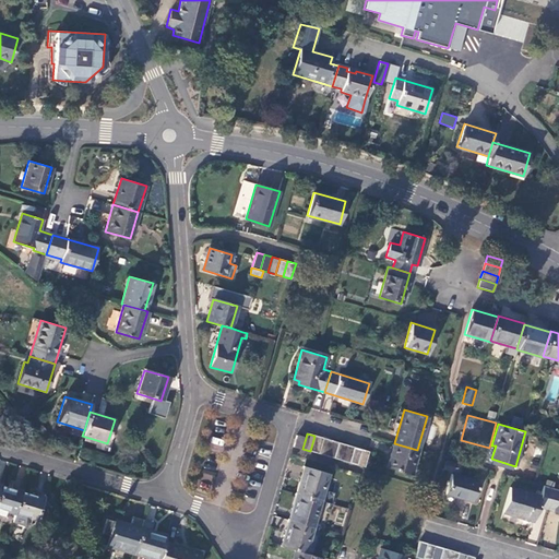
[(296,436),(294,447),(302,449),(306,438),(296,436)]
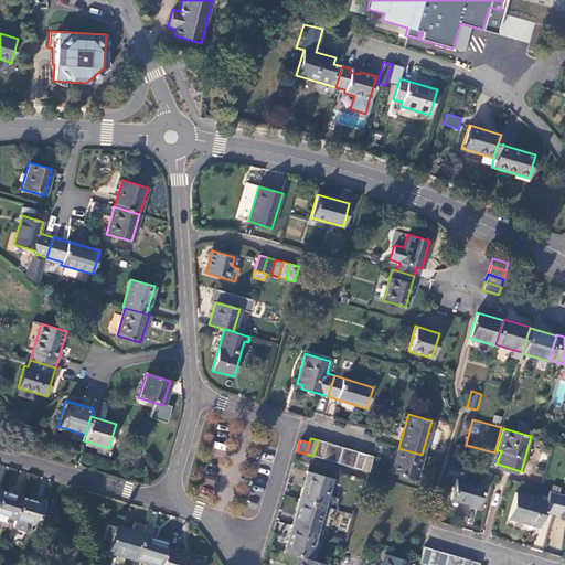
[(318,440),(313,456),(321,458),(326,443),(318,440)]
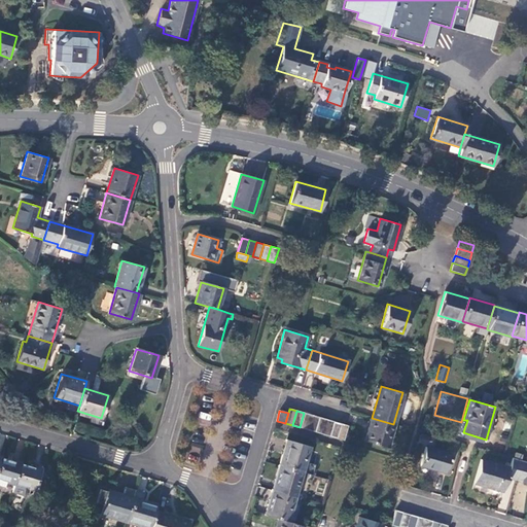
[(304,413),(300,427),(307,429),(311,415),(304,413)]
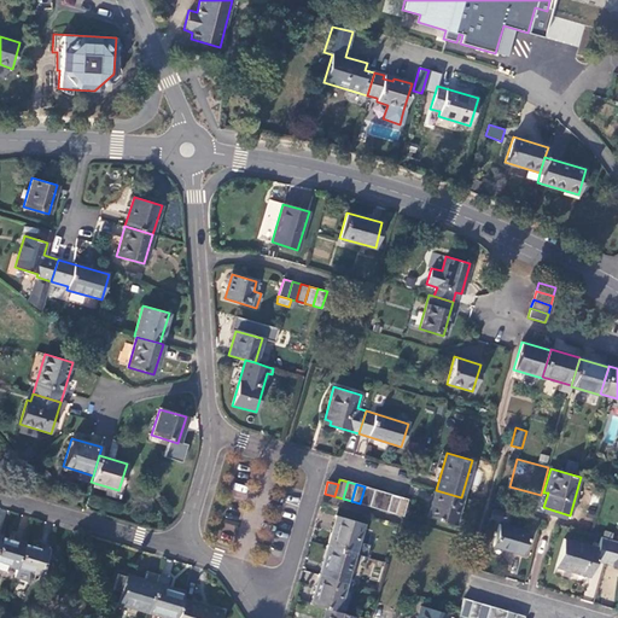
[(365,487),(360,503),(368,506),(373,489),(365,487)]
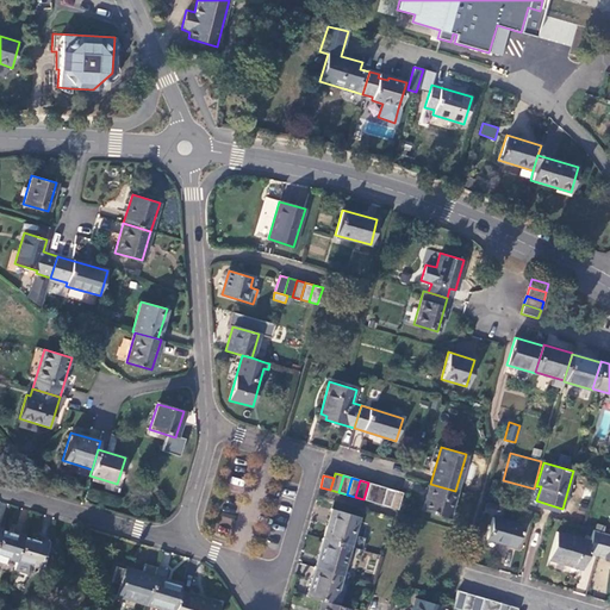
[(368,483),(363,499),(372,502),(377,485),(368,483)]
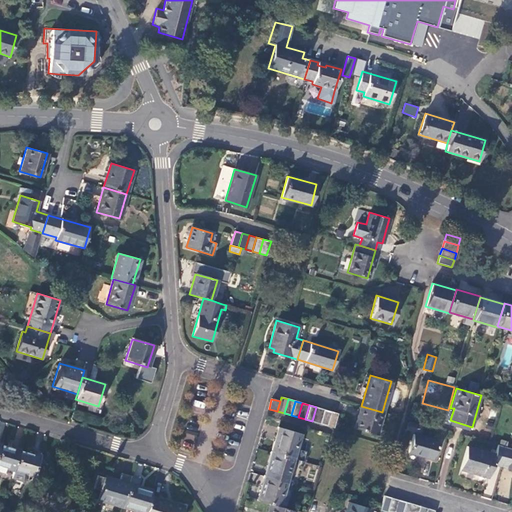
[(361,406),(354,428),(375,435),(382,412),(361,406)]
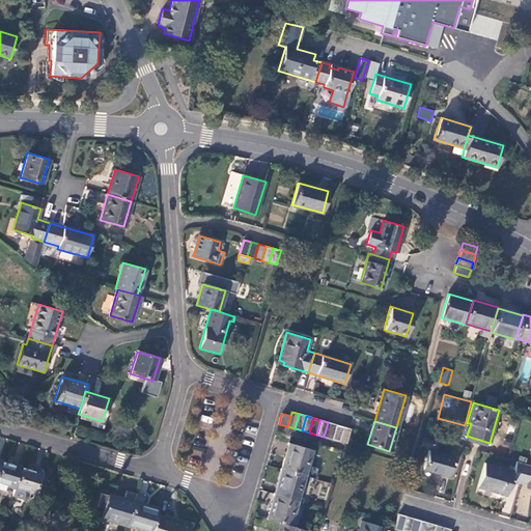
[(328,422),(324,437),(331,439),(335,424),(328,422)]
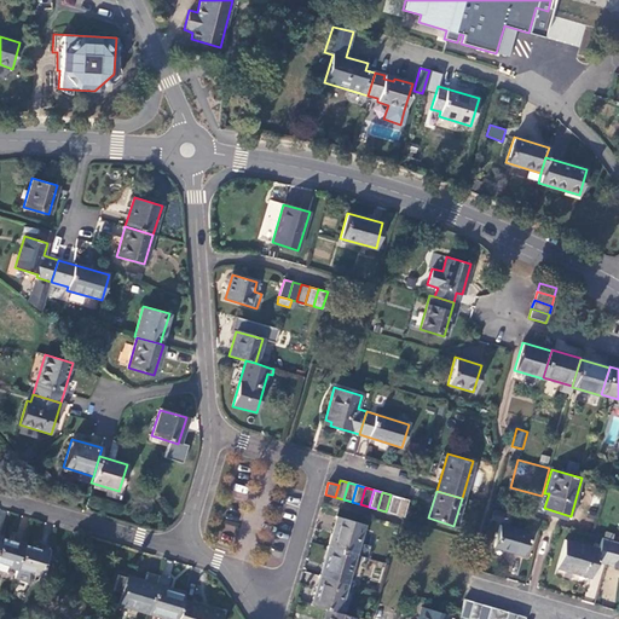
[(391,495),(386,512),(394,515),(399,497),(391,495)]
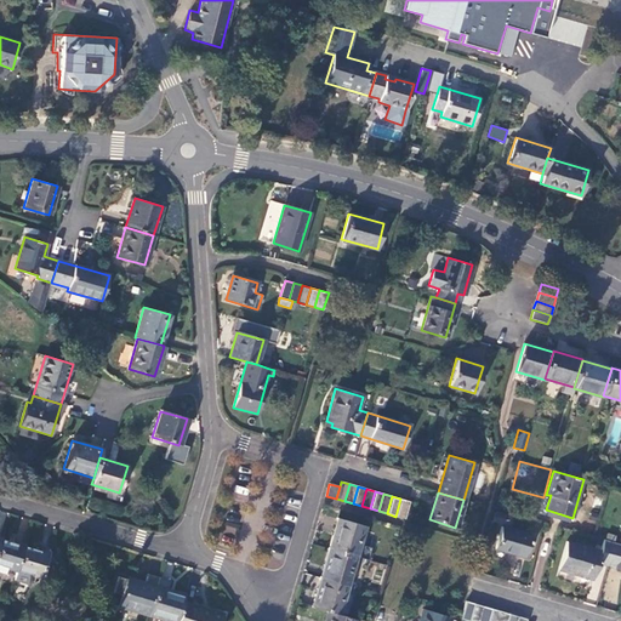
[(400,499),(396,517),(404,519),(409,501),(400,499)]
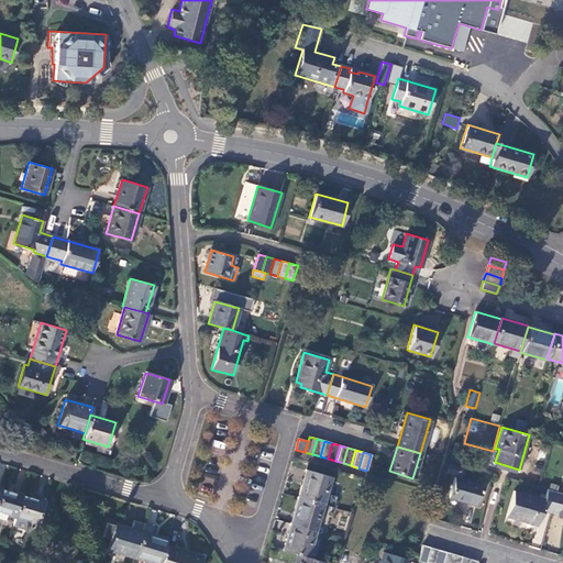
[(306,470),(297,497),(323,505),(331,477),(306,470)]
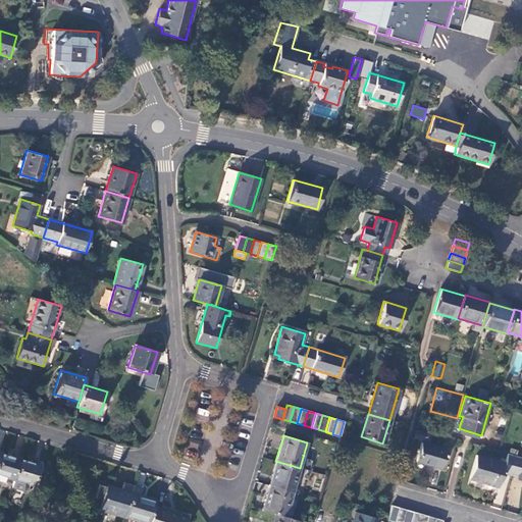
[(421,442),(416,461),(441,468),(448,450),(421,442)]
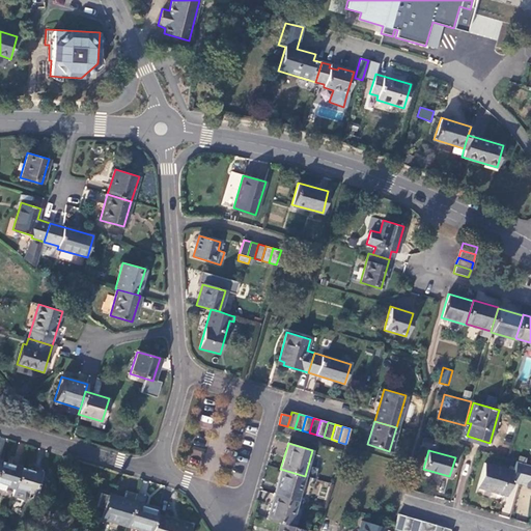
[(1,460),(0,463),(0,482),(15,487),(21,467),(1,460)]
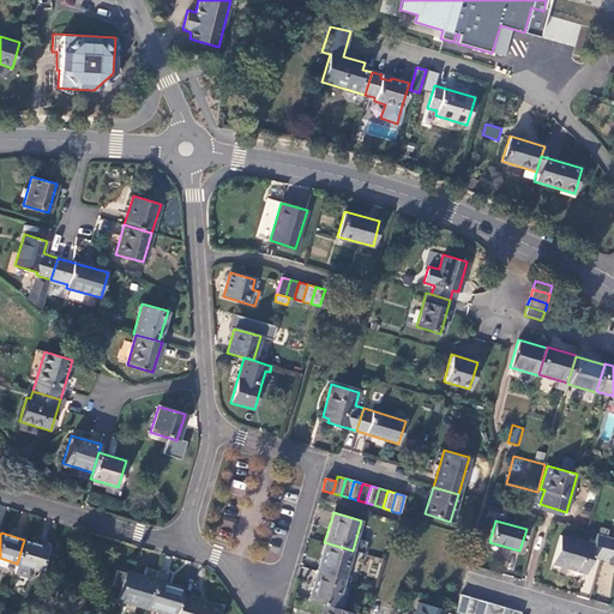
[(560,535),(552,563),(587,572),(591,555),(601,558),(607,536),(597,533),(594,545),(560,535)]
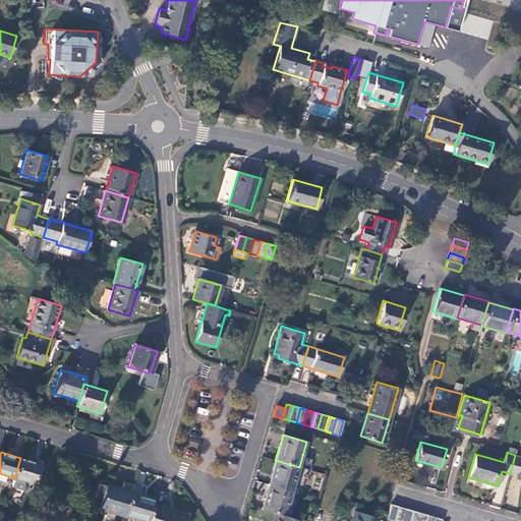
[(520,456),(515,455),(510,473),(520,476),(520,456)]
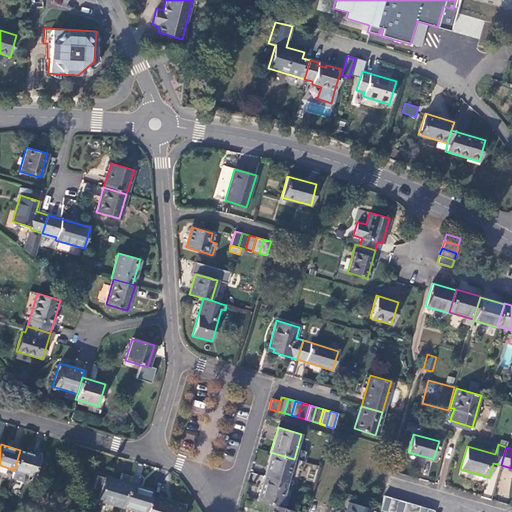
[(20,450),(14,470),(15,470),(26,473),(33,475),(39,456),(20,450)]
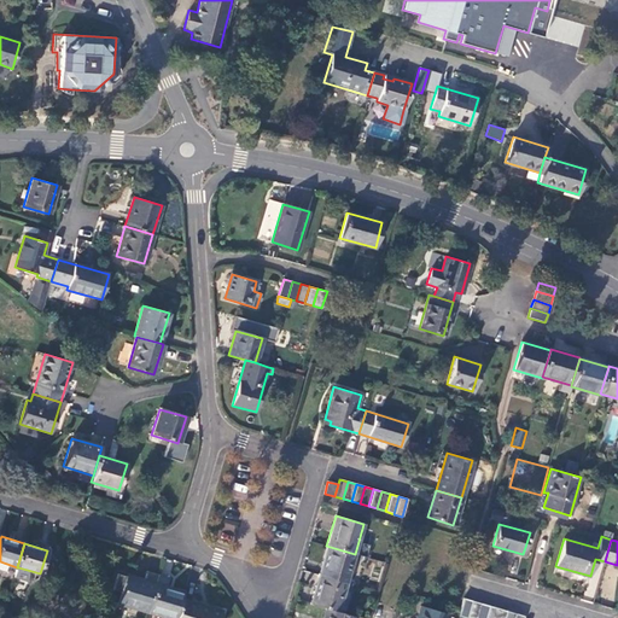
[(326,546),(318,575),(345,583),(355,554),(326,546)]
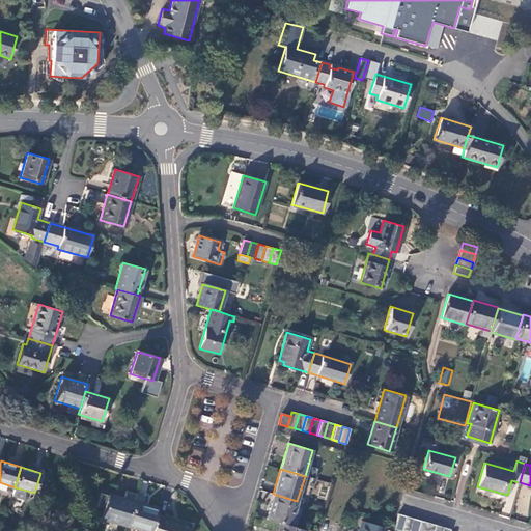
[(27,491),(16,487),(14,495),(25,499),(27,491)]
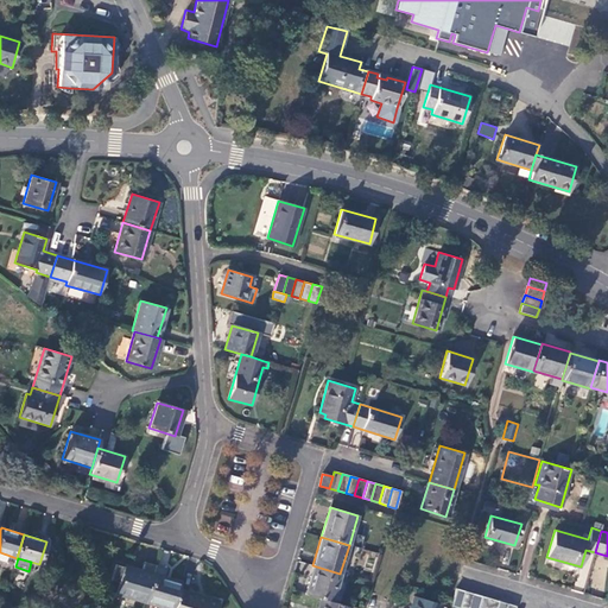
[(111,581),(119,583),(116,594),(145,602),(156,565),(144,562),(141,571),(124,567),(124,568),(115,565),(111,581)]
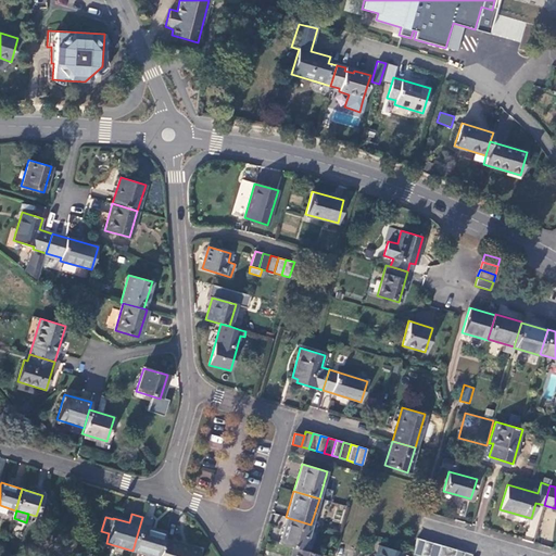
[(142,517),(133,551),(151,555),(159,555),(164,539),(165,533),(150,529),(152,520),(142,517)]
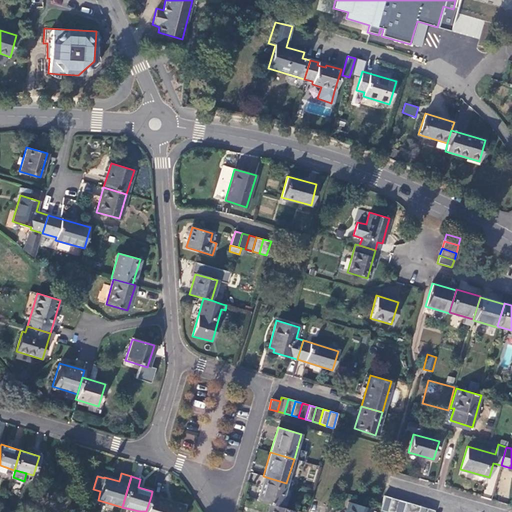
[(263,476),(256,500),(269,504),(279,507),(286,483),(263,476)]
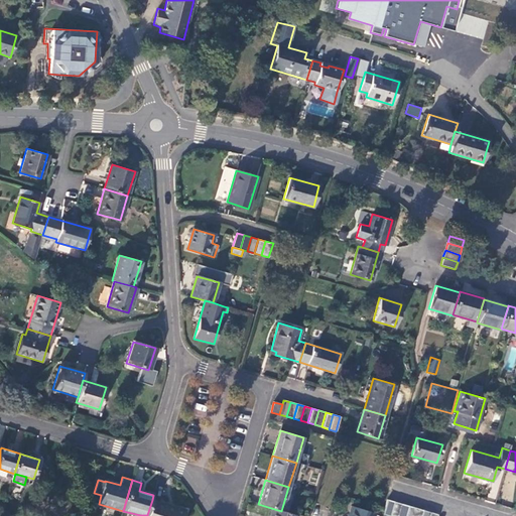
[(384,508),(382,514),(390,515),(394,501),(387,499),(384,508)]
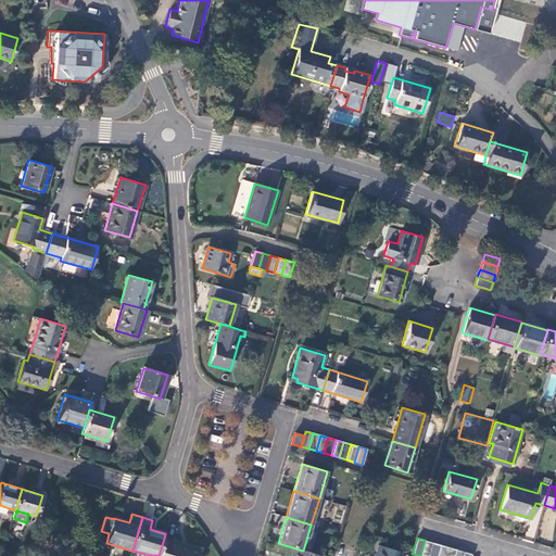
[(164,539),(159,555),(199,555),(201,550),(164,539)]
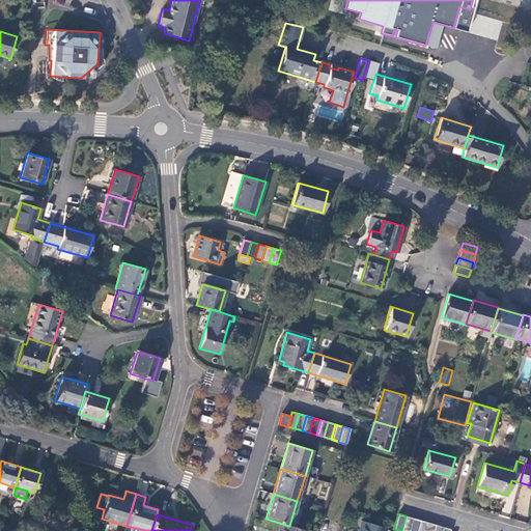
[(406,515),(401,530),(400,530),(409,530),(413,519),(406,515)]
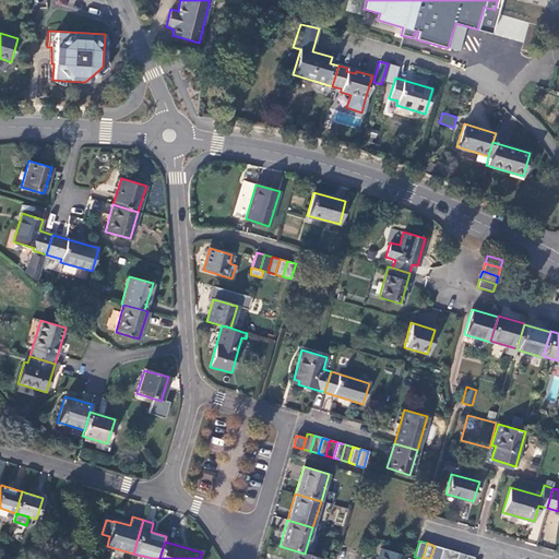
[(435,546),(430,558),(439,558),(442,548),(435,546)]
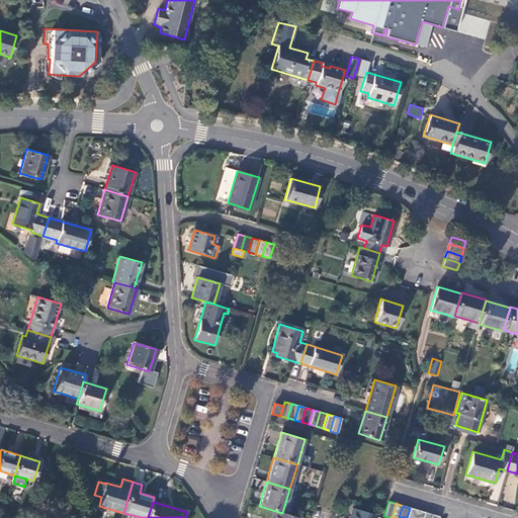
[(375,517),(376,517),(376,514),(353,508),(350,517),(375,517)]
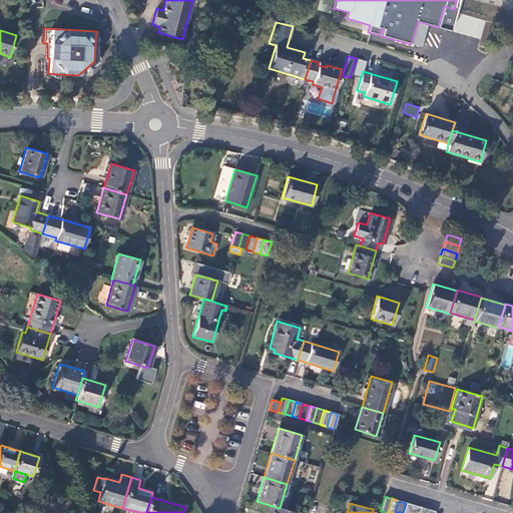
[(406,503),(403,512),(411,512),(413,505),(406,503)]
